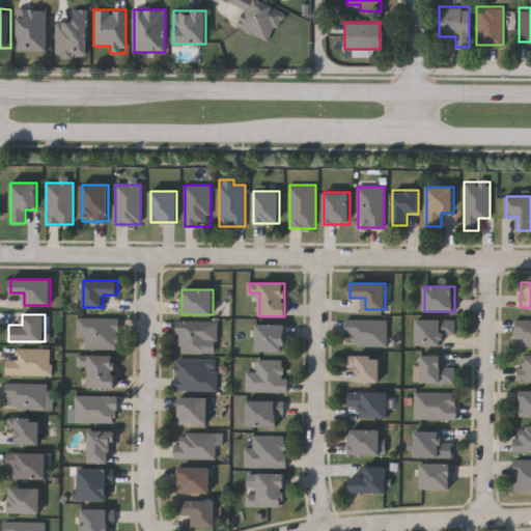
[(117,317),(117,348),(85,348),(85,335),(77,335),(77,317),(117,317)]
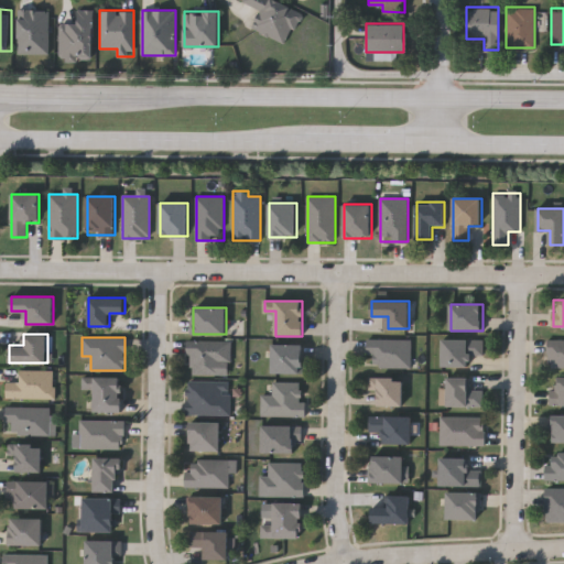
[(468,356),(468,366),(442,366),(442,338),(484,338),(484,356),(468,356)]
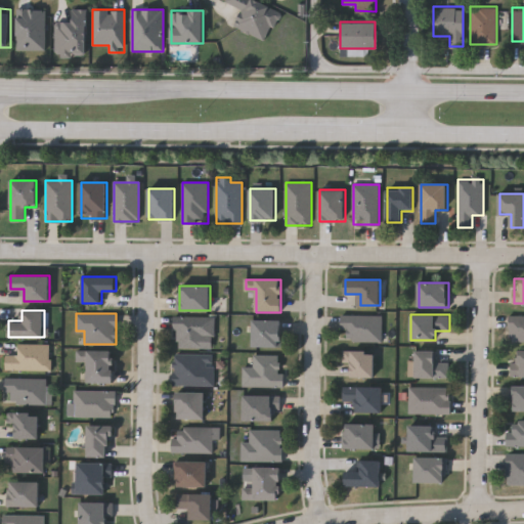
[(523,341),(508,341),(508,314),(523,314),(523,341)]
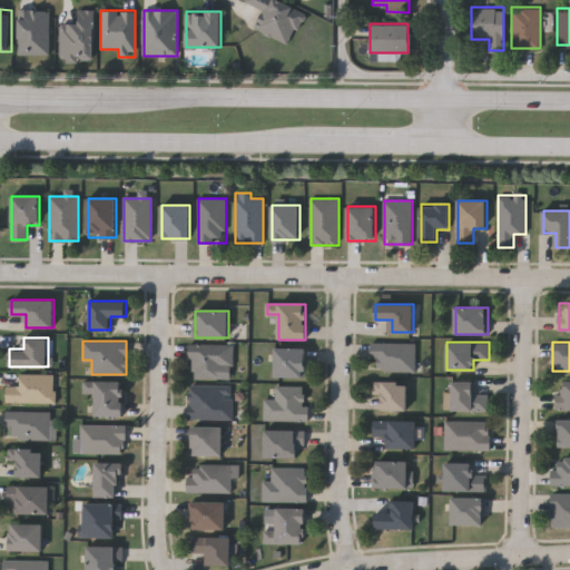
[(223,379),(192,379),(192,344),(233,344),(233,366),(223,366),(223,379)]
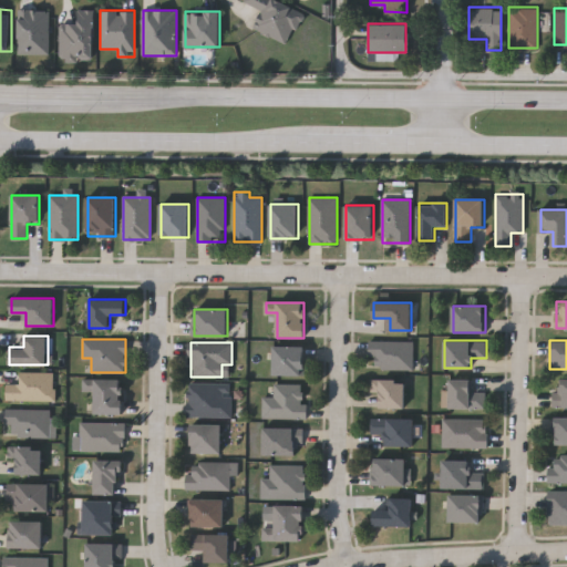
[(305,374),(274,374),(274,346),(305,346),(305,374)]
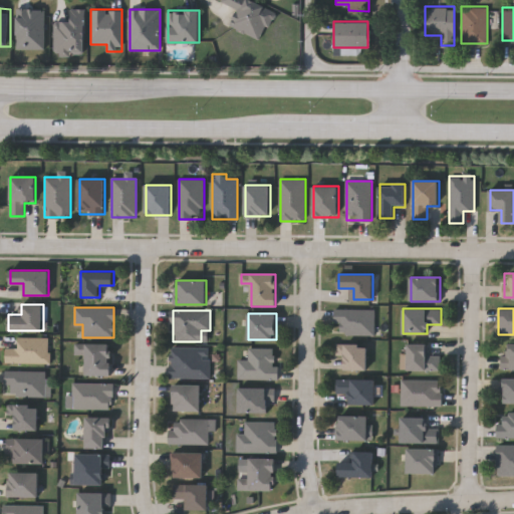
[(49,363),(5,363),(5,347),(17,347),(17,337),(49,337),(49,363)]
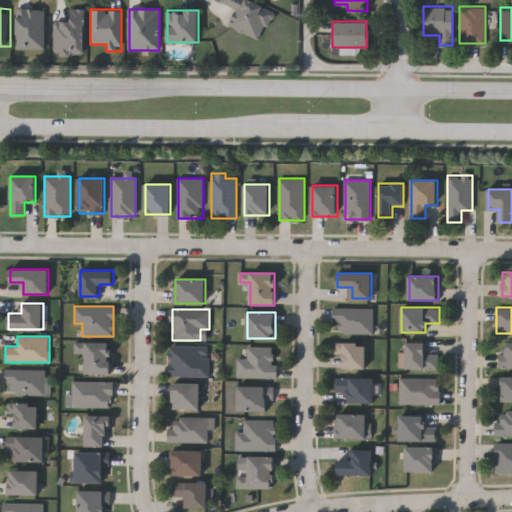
[(110,373),(85,373),(85,352),(82,352),(82,342),(110,342),(110,373)]
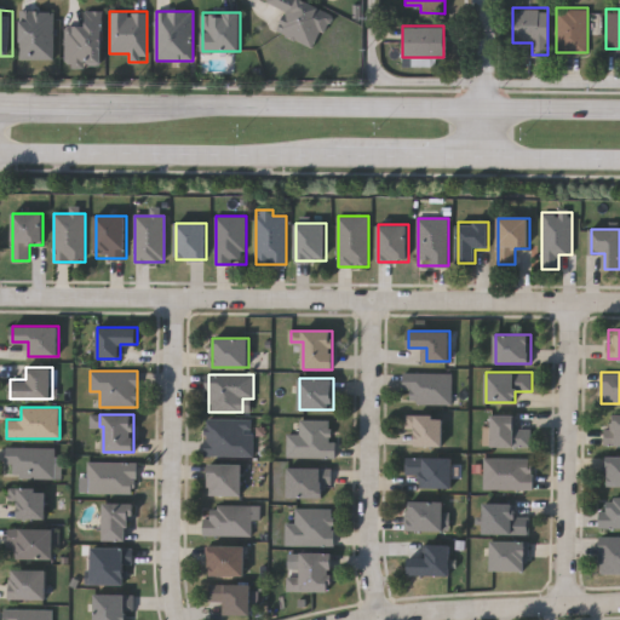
[(406,429),(406,414),(443,414),(443,447),(415,447),(415,429),(406,429)]
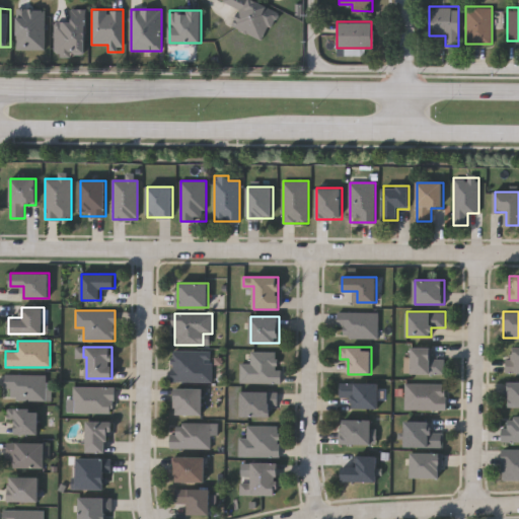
[(432,347),(432,359),(445,359),(445,374),(412,374),(412,347),(432,347)]
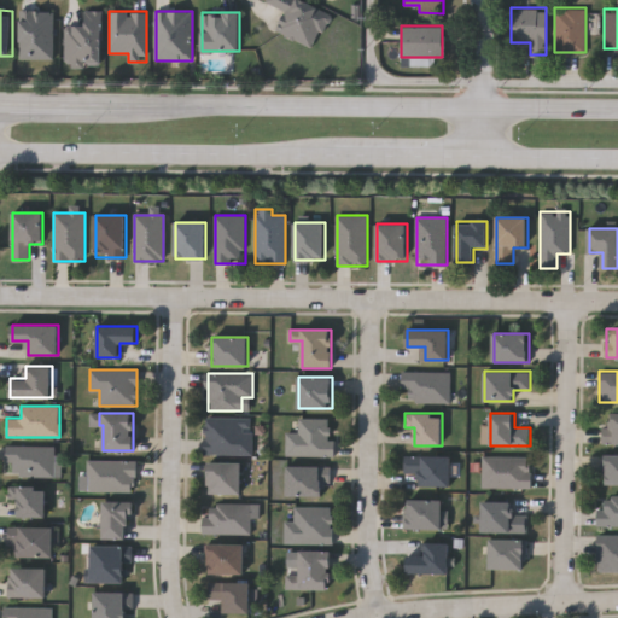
[(617,443),(605,443),(605,413),(617,413),(617,443)]
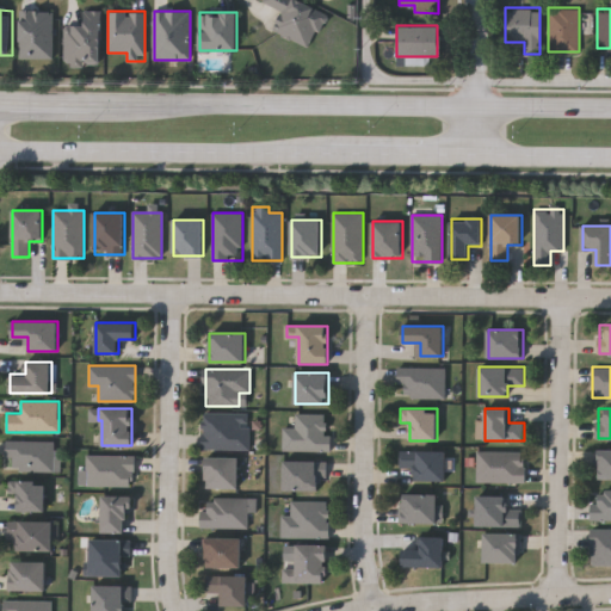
[(203,413),(250,413),(250,449),(203,449),(203,413)]
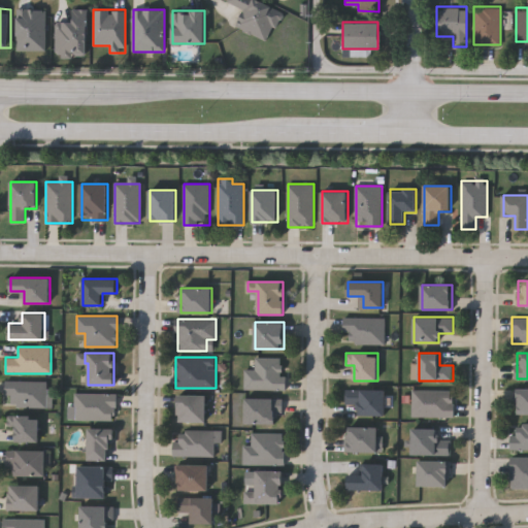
[(243,390),(243,369),(255,369),(255,357),(285,357),(285,390),(243,390)]
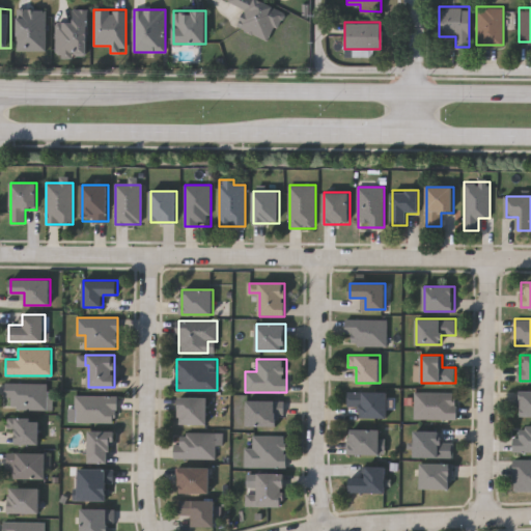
[(6,383),(49,383),(49,409),(6,409),(6,383)]
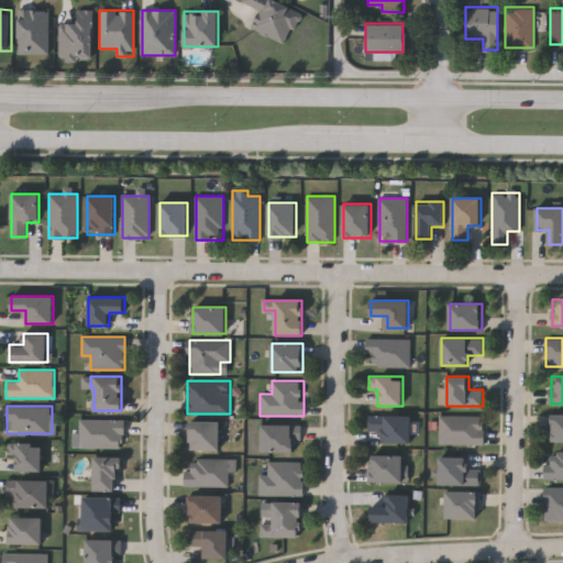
[(562,414),(562,441),(551,441),(551,414),(562,414)]
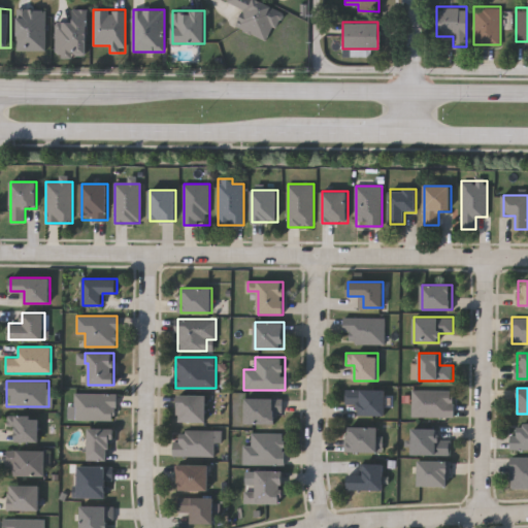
[(385,389),(385,416),(357,416),(357,403),(344,403),(344,389),(385,389)]
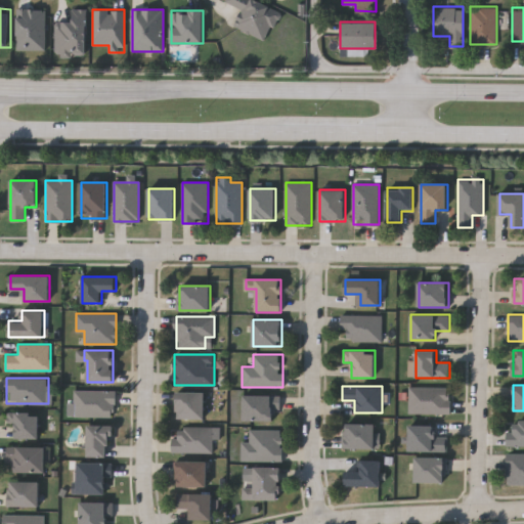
[(408,413),(408,386),(449,386),(449,413),(408,413)]
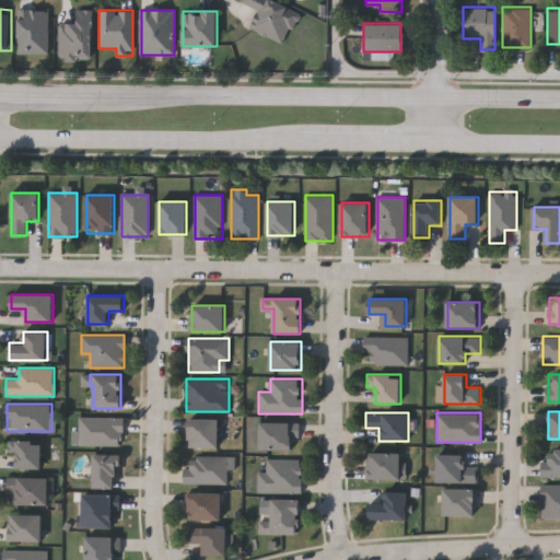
[(79,445),(79,417),(123,417),(123,445),(79,445)]
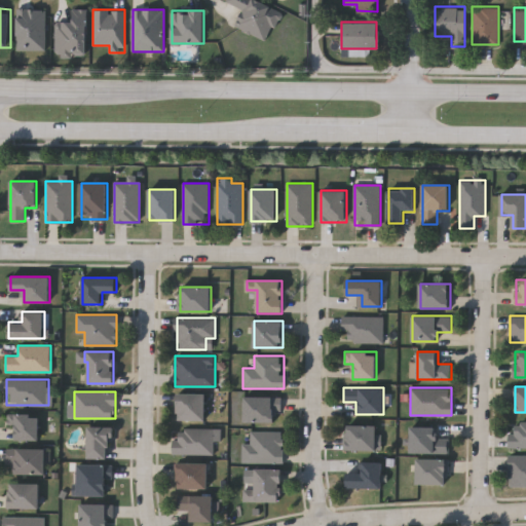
[(205,393),(205,420),(178,420),(178,393),(205,393)]
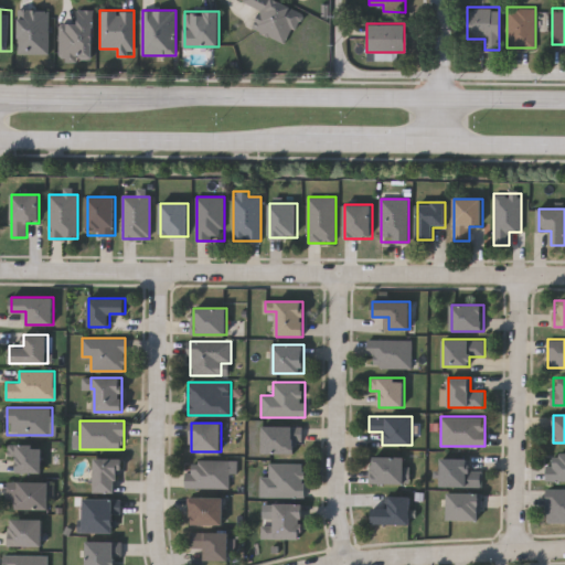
[(263,452),(263,426),(302,426),(302,441),(297,441),(297,452),(263,452)]
